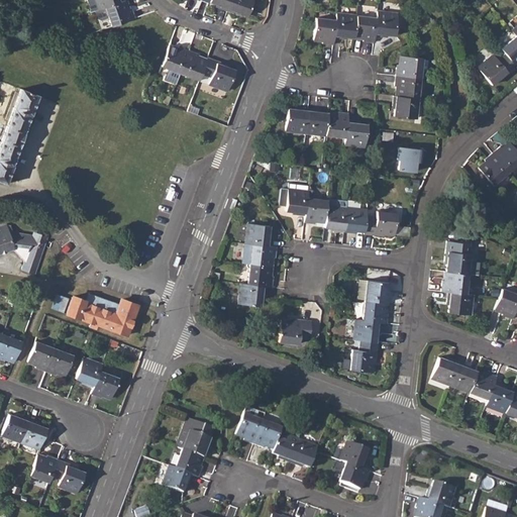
[(87,0),(91,11),(104,7),(119,2),(118,0),(87,0)]
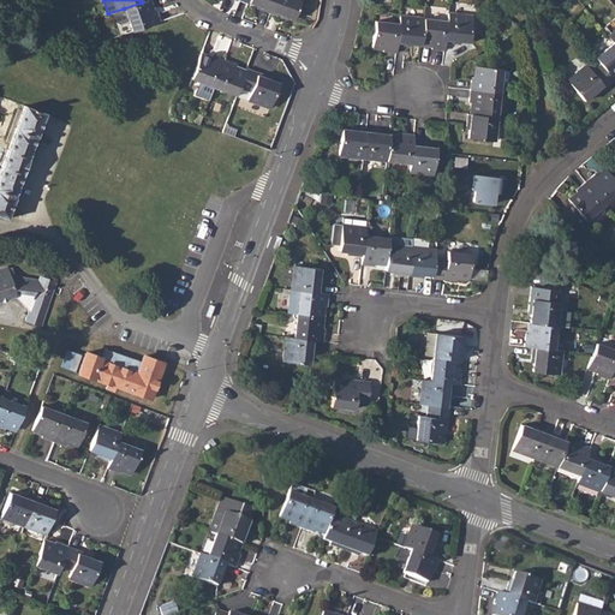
[(147,0),(142,3),(124,9),(132,31),(160,22),(155,10),(154,10),(150,0),(147,0)]
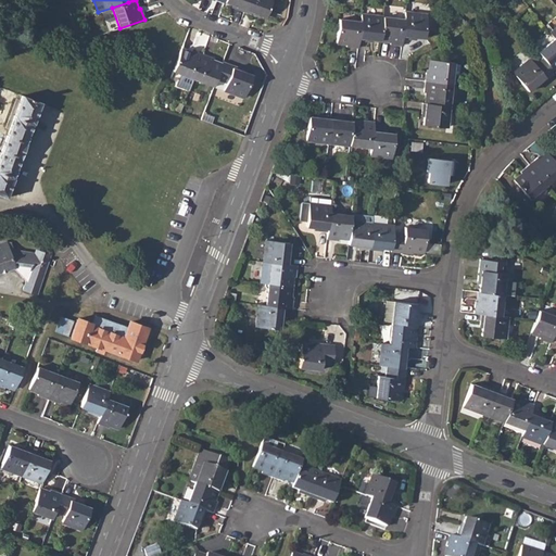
[(224,0),(224,1),(234,5),(234,8),(243,11),(248,0),(224,0)]
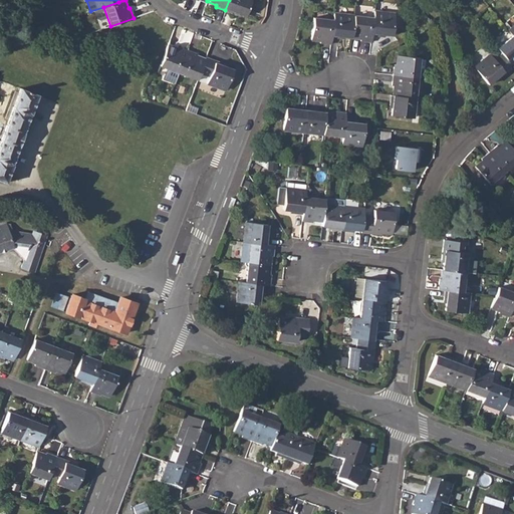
[(229,0),(225,10),(235,14),(236,12),(245,16),(250,0),(229,0)]
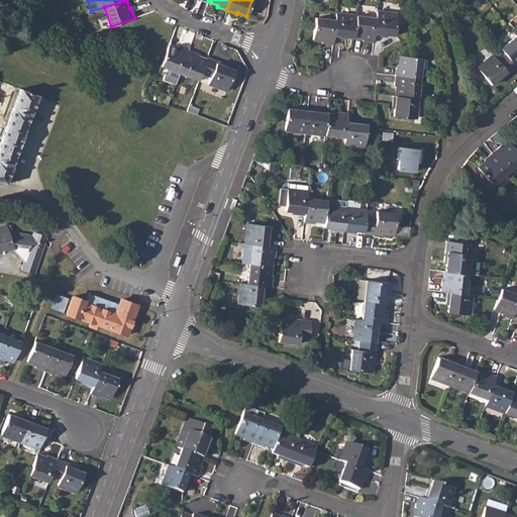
[(376,17),(375,35),(385,36),(385,34),(395,35),(397,13),(377,11),(376,17)]
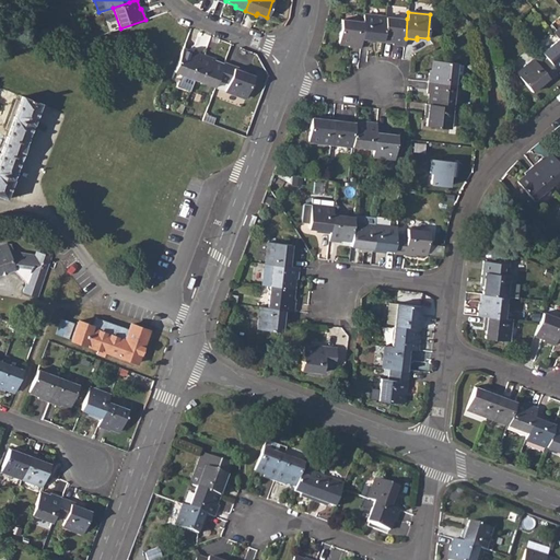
[(364,20),(362,41),(373,43),(373,39),(384,41),(386,16),(364,14),(364,20)]
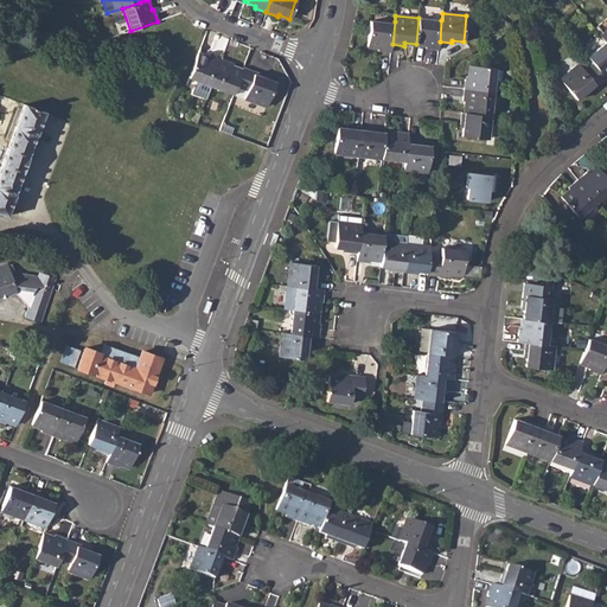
[(419,18),(416,44),(427,46),(427,49),(439,50),(440,42),(441,20),(419,18)]
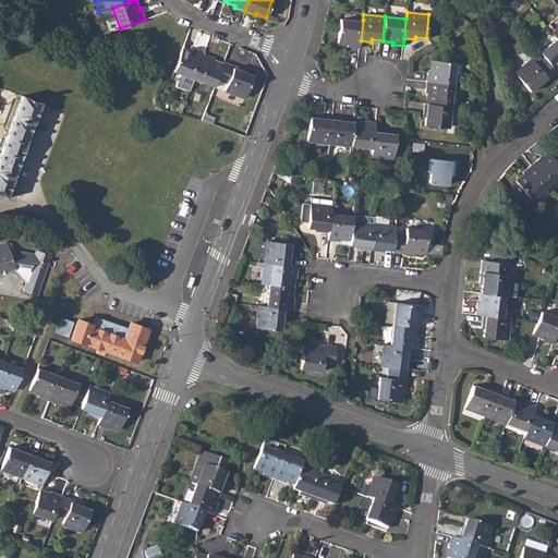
[(341,17),(338,43),(349,44),(349,46),(360,47),(361,40),(363,20),(341,17)]
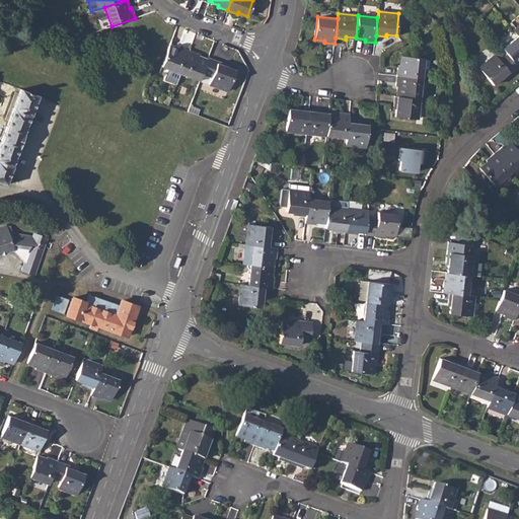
[(518,35),(518,34),(502,48),(507,53),(517,66),(518,63),(518,35)]
